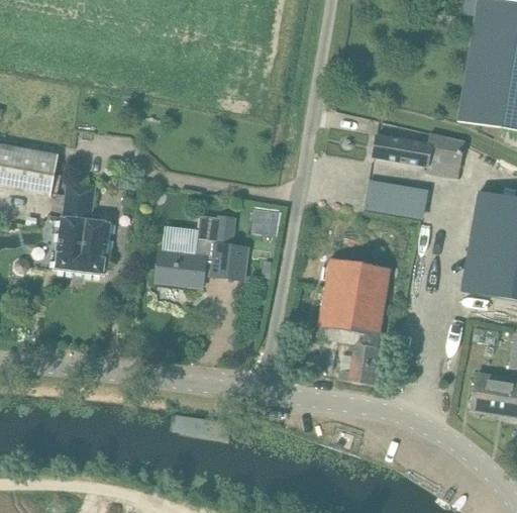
[(516,128),(516,1),(509,0),(480,0),(460,120),(516,128)]
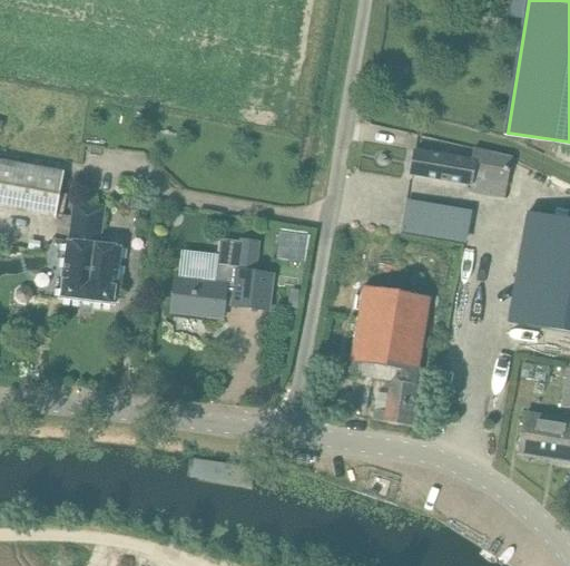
[(471,182),(471,178),(473,166),(484,168),(482,179),(507,183),(511,154),(473,145),(472,157),(414,147),(410,172),(471,182)]
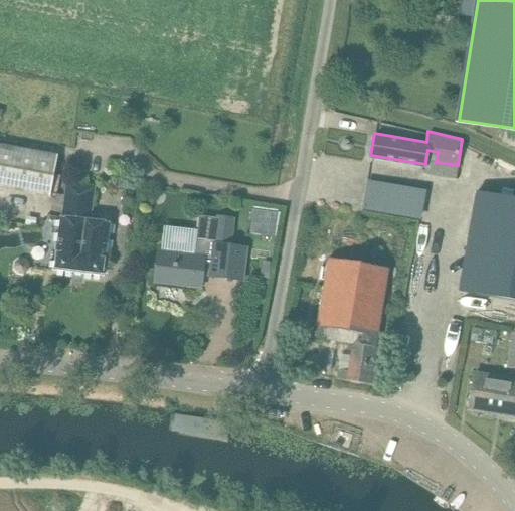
[(0,184),(50,193),(55,161),(57,153),(0,142),(0,184)]
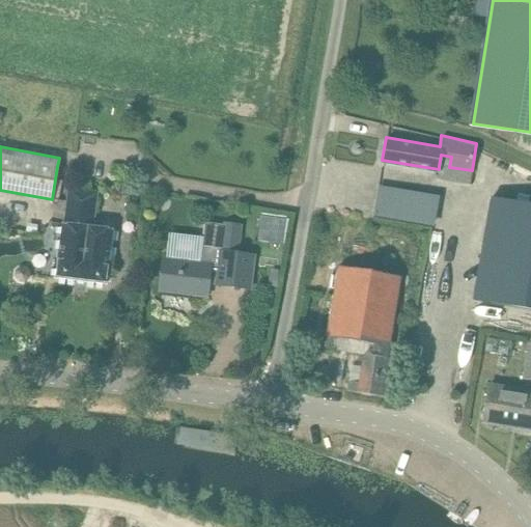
[(65,212),(63,222),(90,225),(92,225),(94,213),(98,190),(71,187),(68,186),(66,206),(65,209),(65,212)]
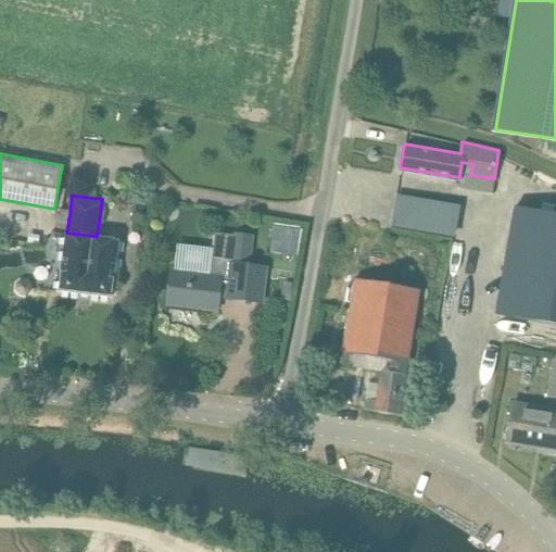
[(555,211),(514,204),(495,311),(555,322),(555,211)]
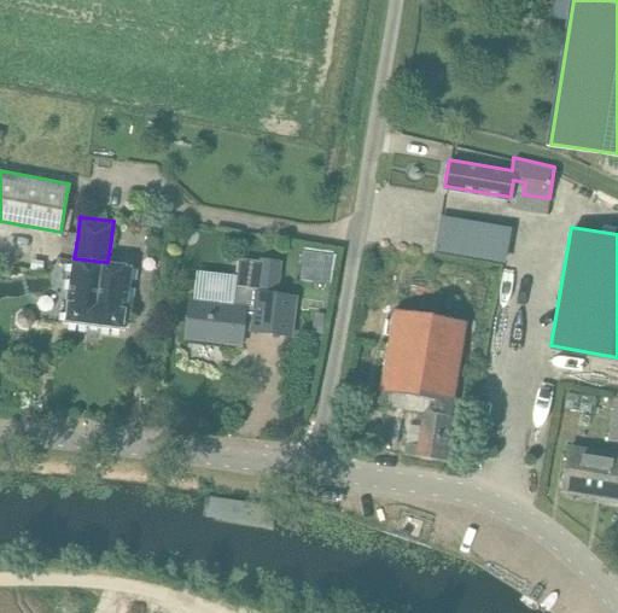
[(302,249),(299,264),(314,266),(312,280),(327,282),(331,252),(302,249)]
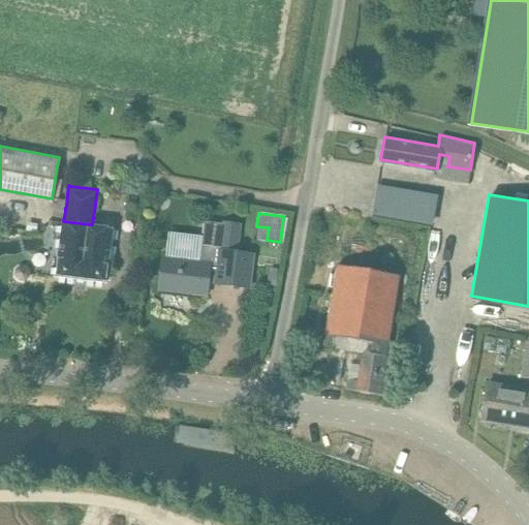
[(158,286),(206,292),(208,276),(216,277),(216,280),(249,284),(252,251),(236,249),(240,221),(223,219),(223,222),(205,220),(199,259),(162,255),(158,286)]
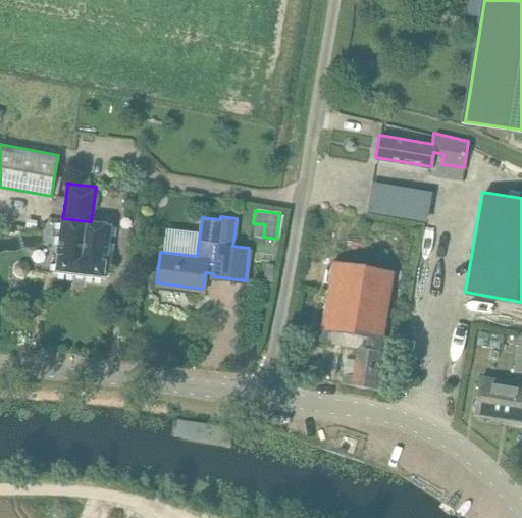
[(60,231),(54,270),(76,273),(77,266),(81,243),(86,244),(86,243),(88,230),(89,221),(62,218),(60,231)]
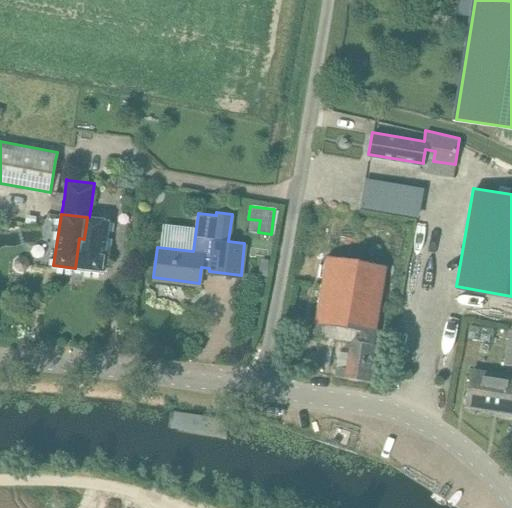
[(76,261),(75,268),(102,272),(108,220),(89,217),(87,217),(86,226),(84,238),(84,239),(79,238),(76,261)]
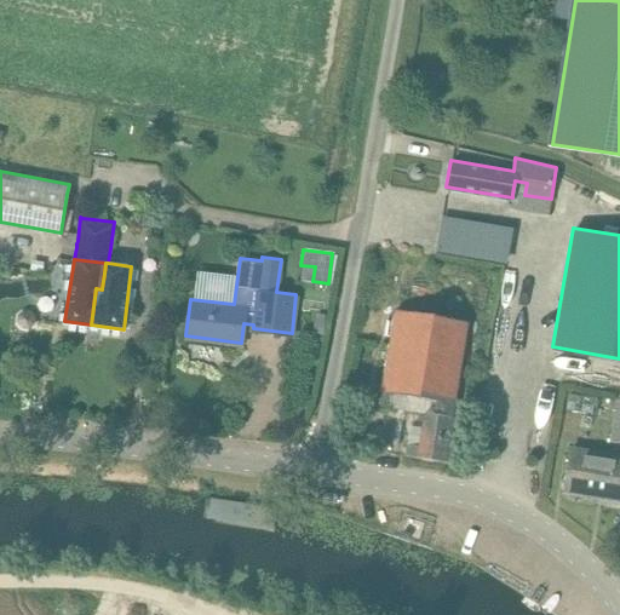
[(392,308),(378,403),(424,409),(422,425),(419,443),(407,442),(406,453),(455,461),(457,457),(463,418),(453,417),(453,414),(469,319),(392,308)]
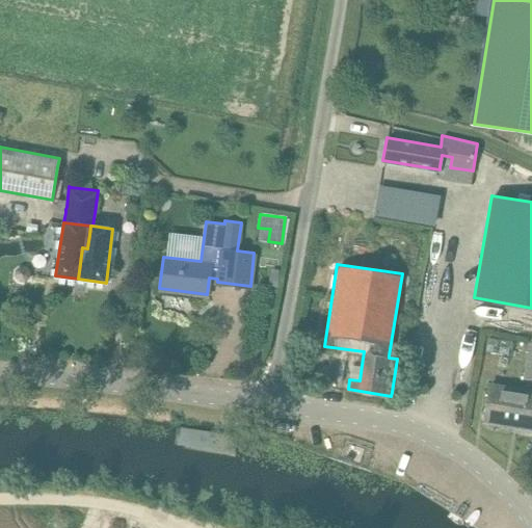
[(269,272),(268,286),(277,287),(280,273),(278,273),(270,272),(269,272)]
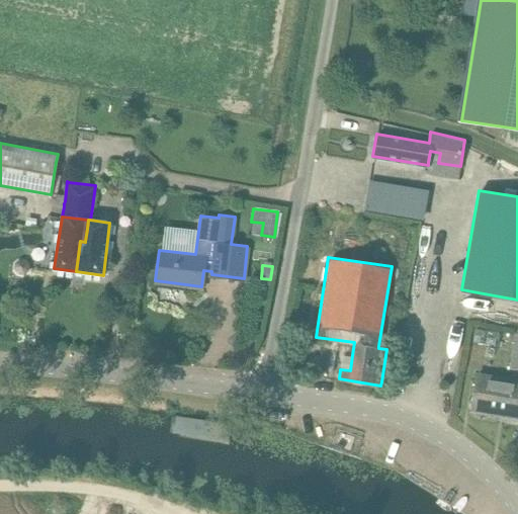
[(259,282),(257,296),(265,297),(267,283),(259,282)]
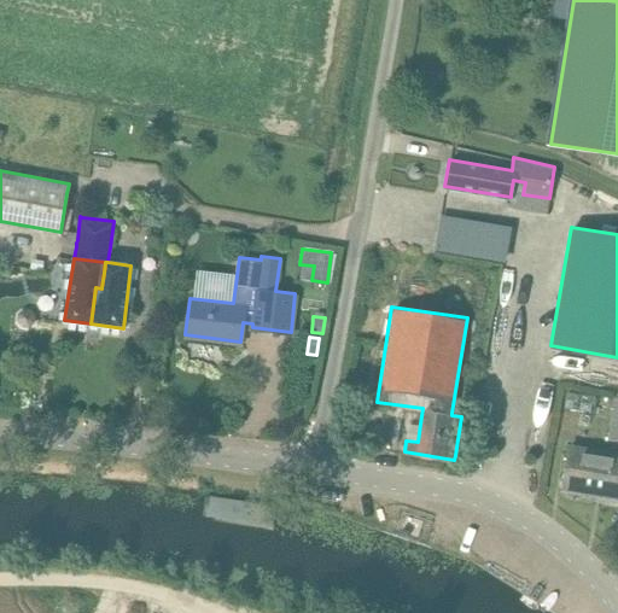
[(617,453),(569,445),(561,488),(617,496),(617,453)]
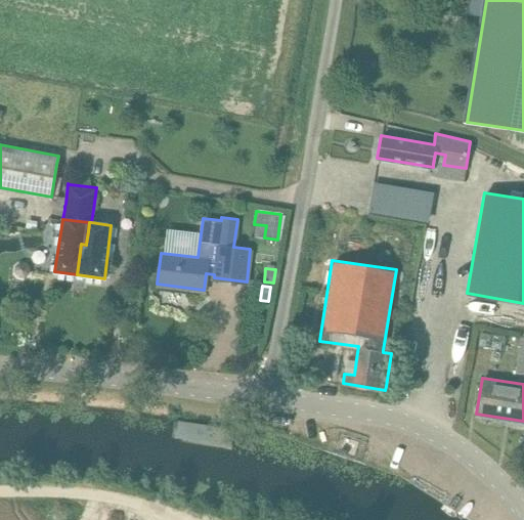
[(219,424),(213,423),(178,417),(175,435),(230,444),(232,427),(219,424)]
